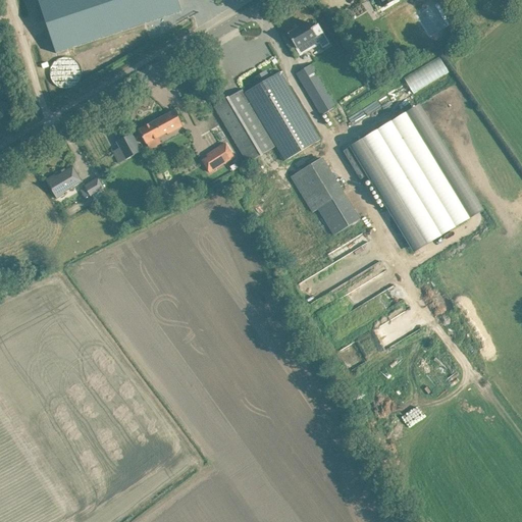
[(38,0),(56,54),(181,11),(177,0),(38,0)]
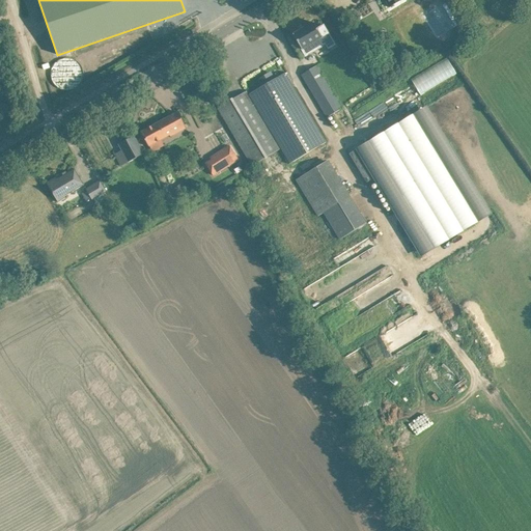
[(450,1),(443,5),(447,10),(454,6),(450,1)]
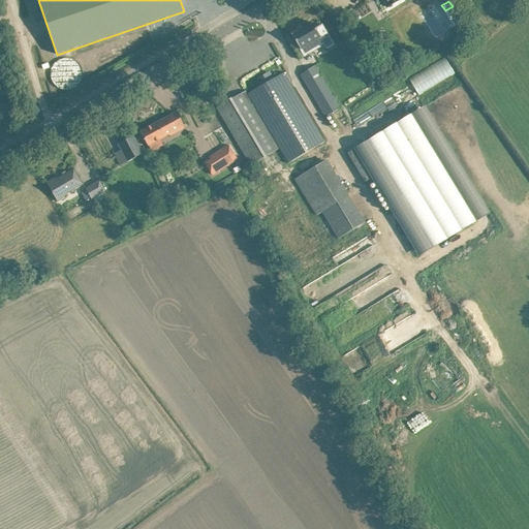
[(512,12),(504,17),(510,28),(519,24),(512,12)]
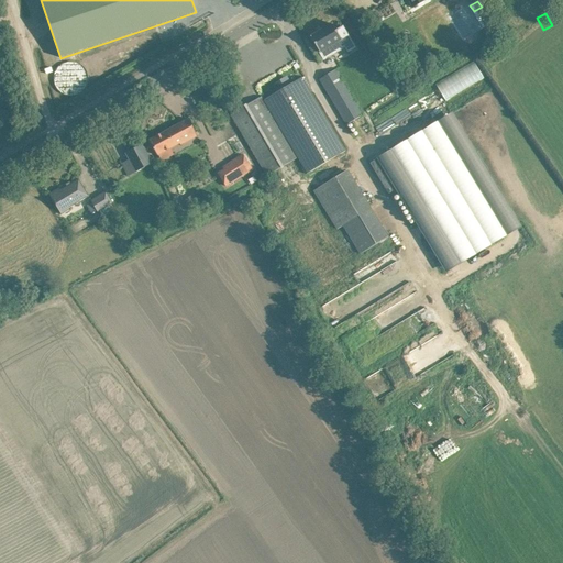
[(348,52),(355,47),(343,26),(337,31),(332,24),(310,36),(320,53),(323,58),(324,59),(345,47),(348,52)]
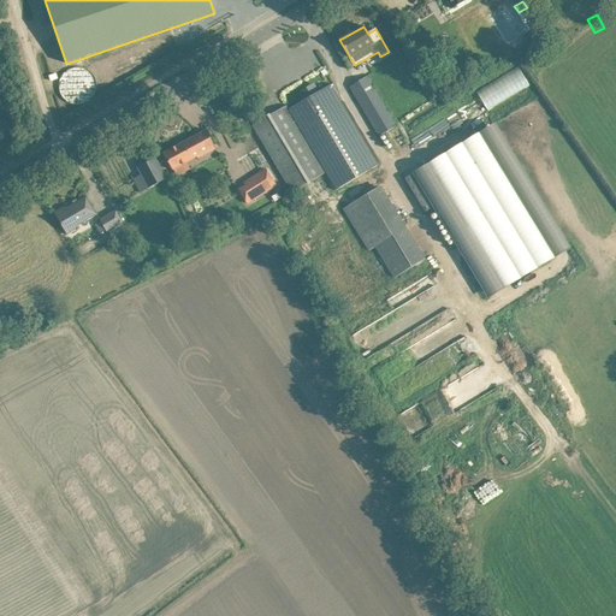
[(379,136),(397,125),(367,76),(349,87),(379,136)]
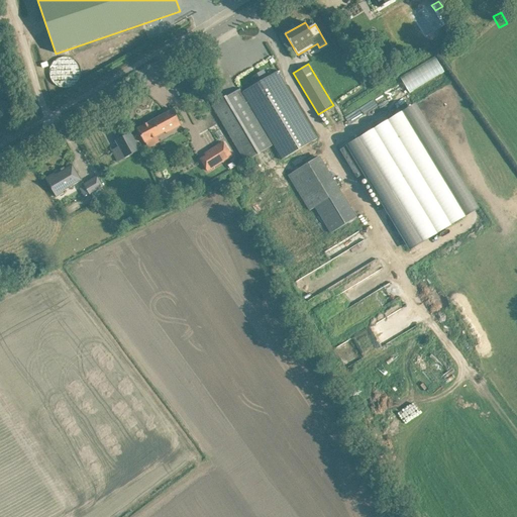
[(318,137),(279,71),(242,92),(240,88),(211,105),(244,162),(273,144),(283,160),(318,137)]
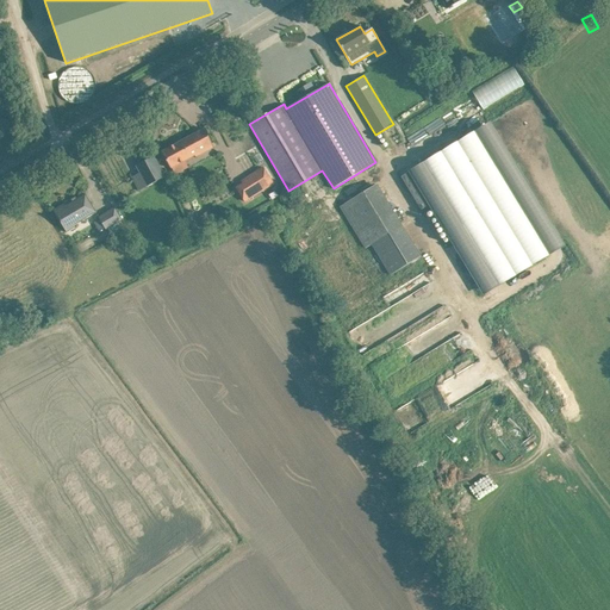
[(204,130),(162,153),(168,163),(170,168),(172,168),(185,161),(205,150),(205,151),(213,147),(210,141),(204,130)]
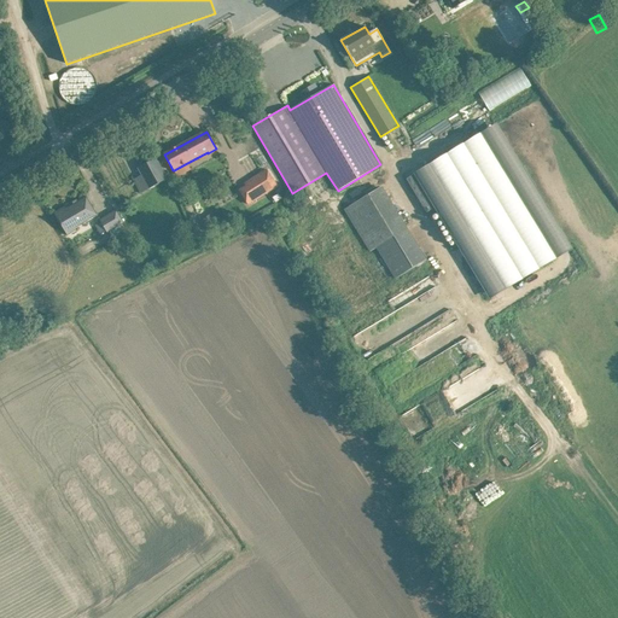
[(167,180),(162,169),(156,159),(139,168),(150,188),(167,180)]
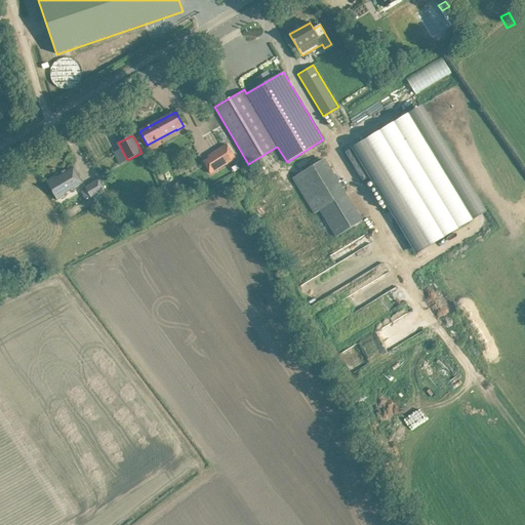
[(209,157),(202,162),(210,174),(237,158),(227,144),(208,156),(209,157)]
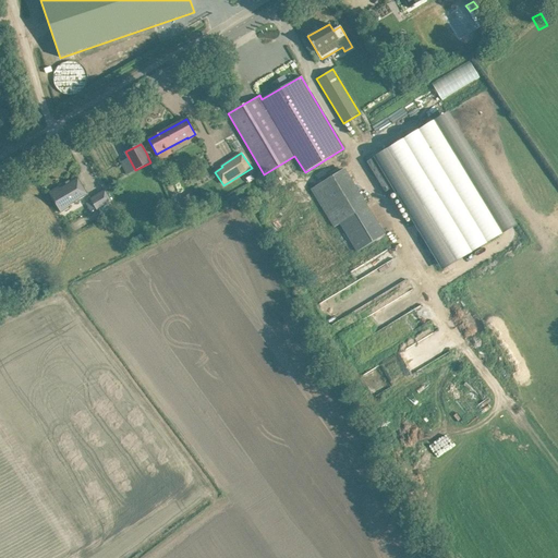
[(375,157),(366,162),(385,192),(393,186),(375,157)]
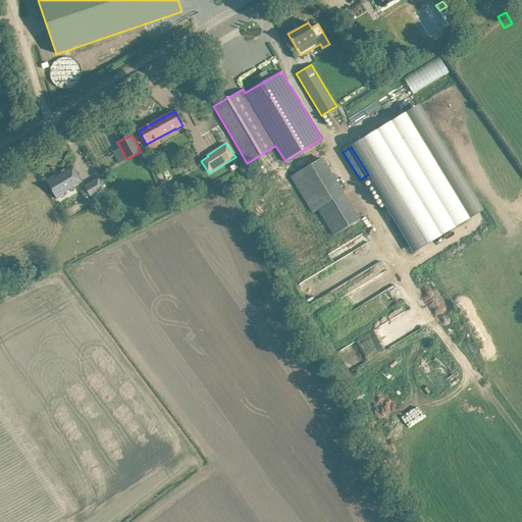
[(360,219),(322,157),(290,176),(313,213),(318,210),(333,236),(360,219)]
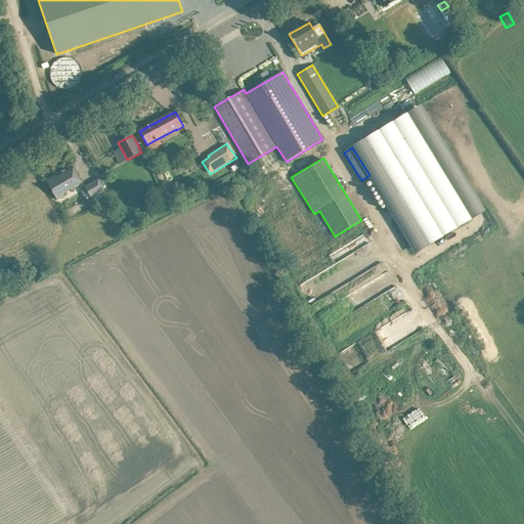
[(243,166),(238,159),(233,163),(235,165),(231,168),(234,172),(243,166)]
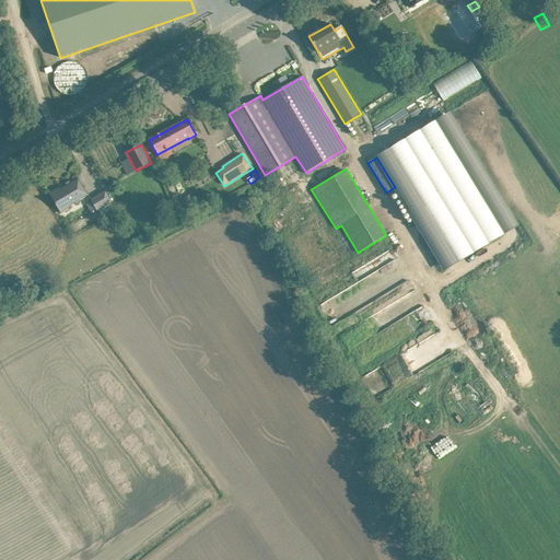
[(68,207),(89,195),(84,187),(79,178),(60,189),(59,187),(49,193),(55,202),(61,213),(69,209),(68,207)]
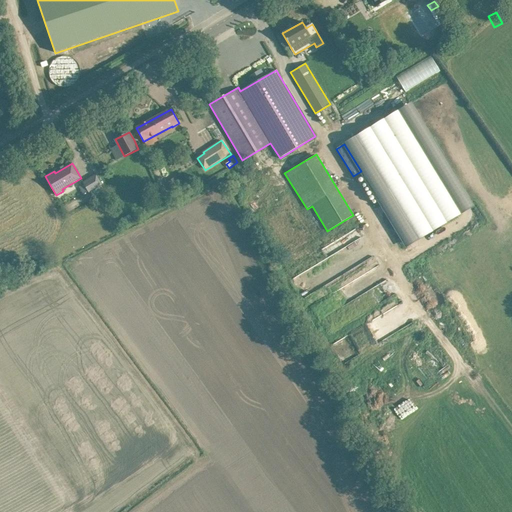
[(96,174),(82,182),(83,184),(79,186),(83,194),(88,191),(89,193),(90,192),(93,197),(103,190),(100,186),(103,185),(96,174)]
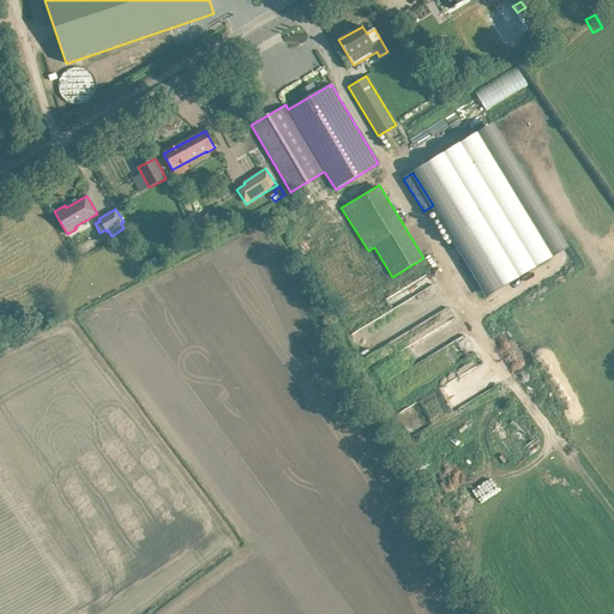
[(211,212),(206,215),(214,228),(218,224),(211,212)]
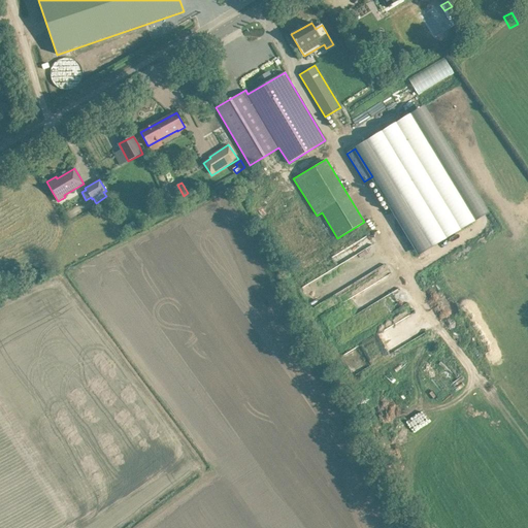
[(312,224),(303,231),(309,239),(311,238),(316,243),(323,238),(312,224)]
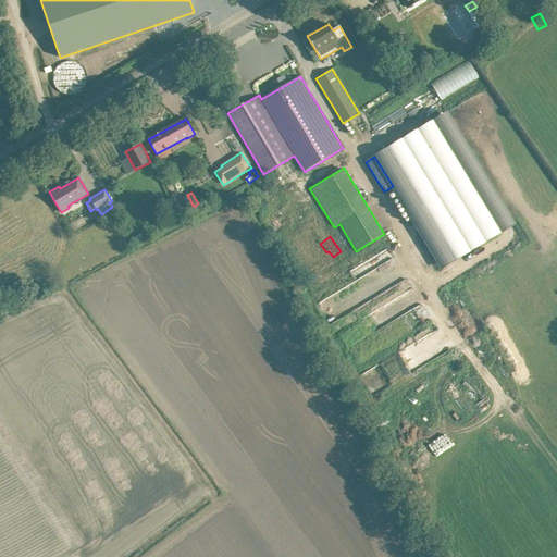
[(411,310),(408,298),(387,306),(392,318),(411,310)]
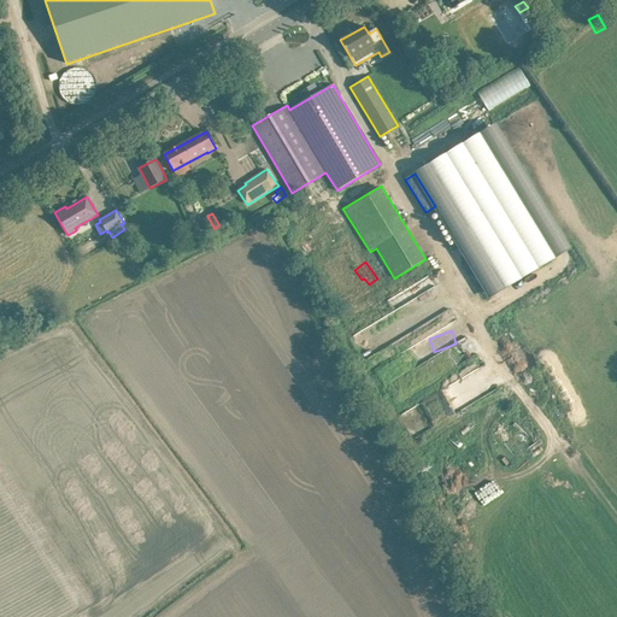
[(558,444),(571,436),(563,423),(551,430),(558,444)]
